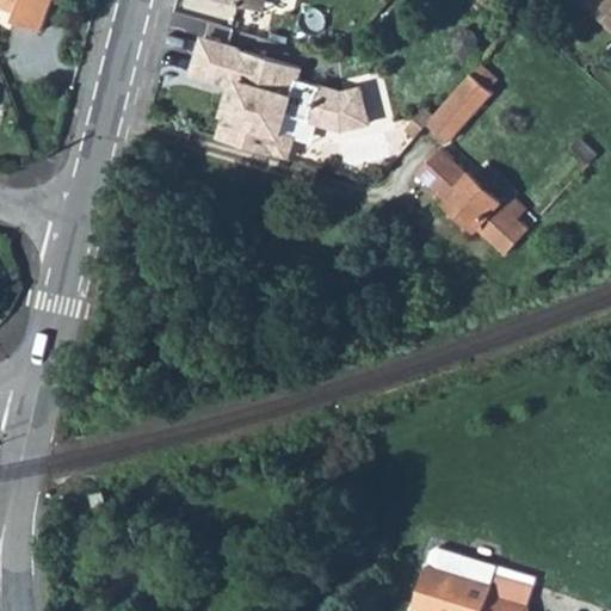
[(0,0),(0,4),(17,12),(13,19),(41,30),(51,0),(0,0)]
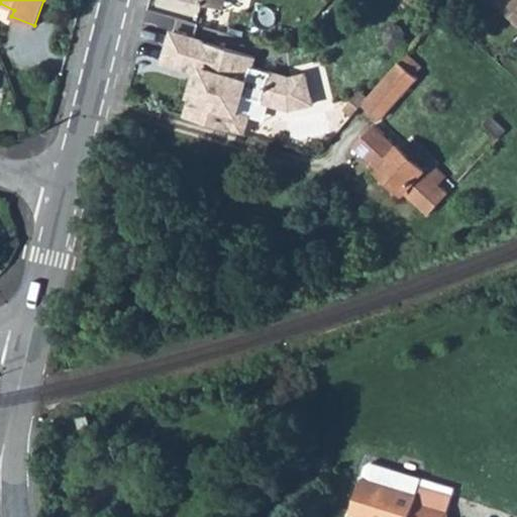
[(176,0),(175,5),(203,11),(205,0),(176,0)]
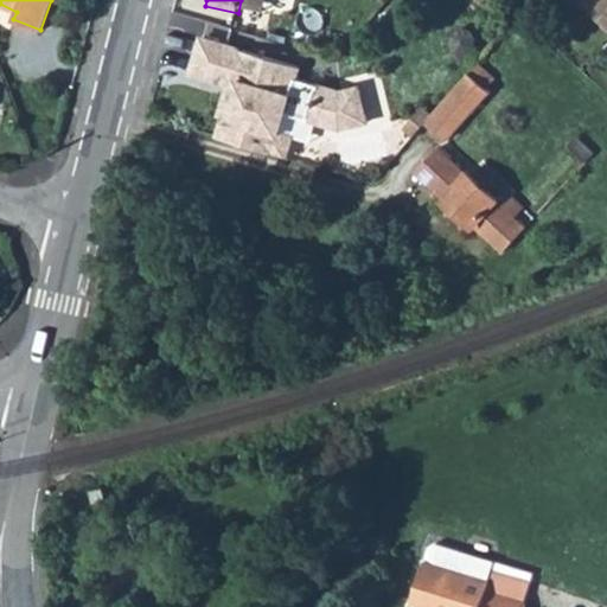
[(606,0),(586,0),(583,5),(606,27),(606,0)]
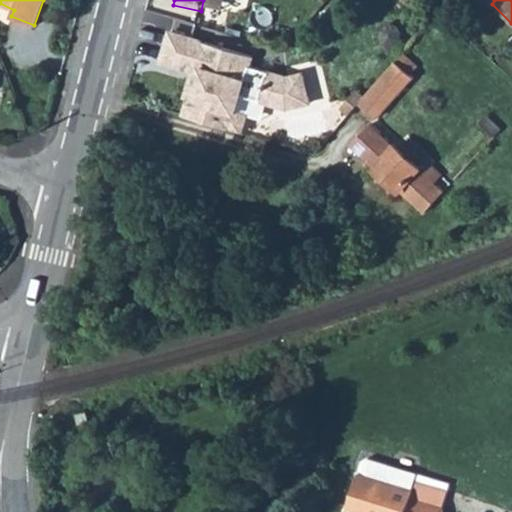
[(246,59),(162,38),(154,68),(187,77),(193,78),(191,88),(184,86),(180,104),(183,104),(179,121),(237,136),(242,118),(231,116),(236,98),(282,110),(305,102),(296,74),(281,79),(243,69),(246,59)]
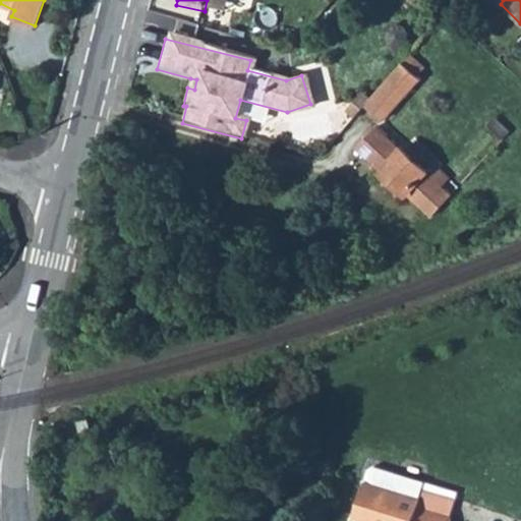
[(403,62),(388,80),(406,97),(421,79),(403,62)]
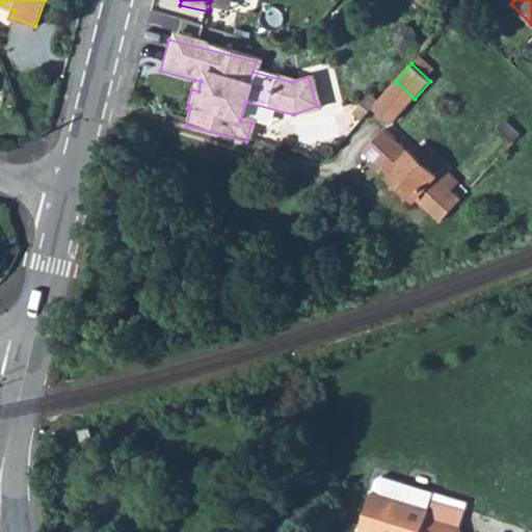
[(201,81),(194,80),(191,89),(198,91),(201,81)]
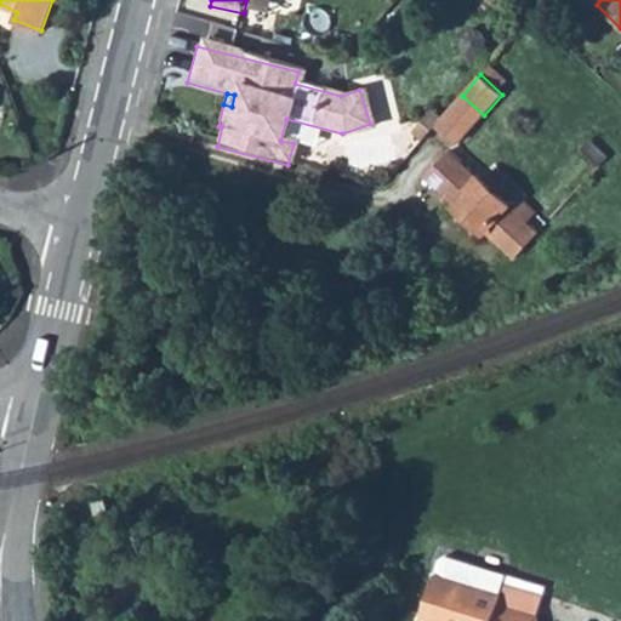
[(462,96),(436,124),(457,144),(484,115),(462,96)]
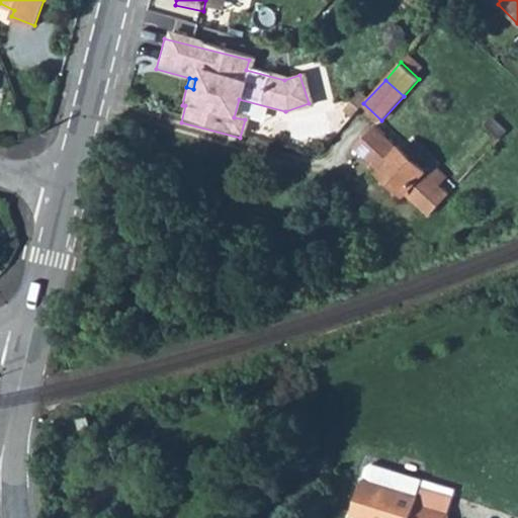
[(507,131),(492,117),(485,124),(500,139),(507,131)]
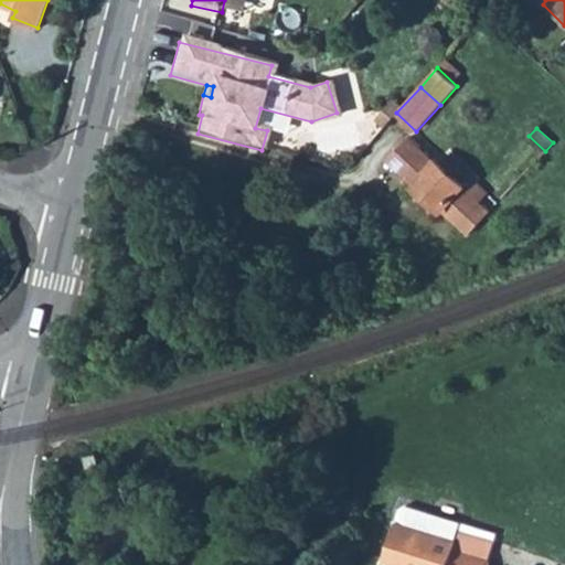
[(462,185),(435,162),(408,137),(385,162),(469,235),(491,211),(480,201),(489,193),(477,182),(481,179),(475,172),(462,185)]
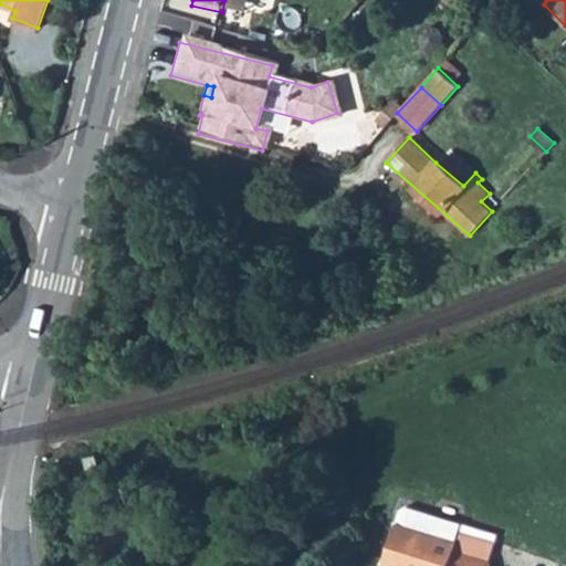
[(449,149),(436,163),(463,186),(475,173),(449,149)]
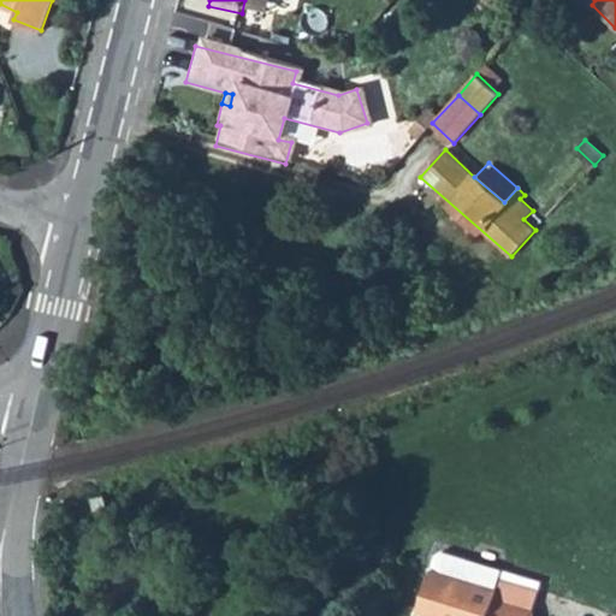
[(104,496),(92,498),(96,515),(108,513),(104,496)]
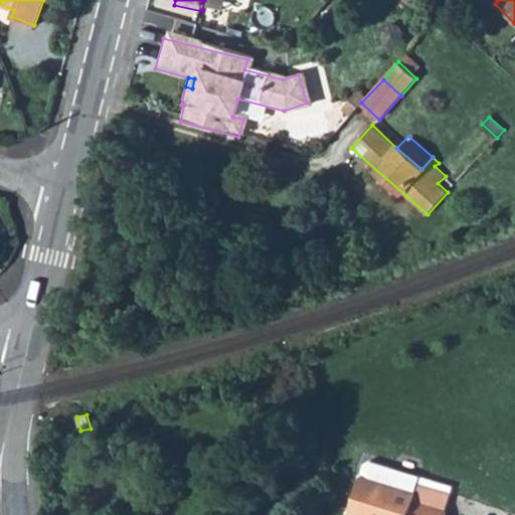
[(364,465),(361,476),(350,513),(357,514),(446,514),(445,508),(452,487),(373,461),(364,465)]
